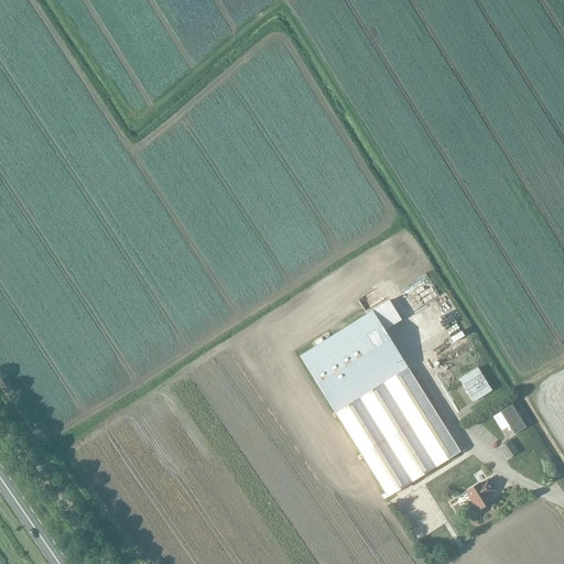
[(349,325),(300,356),(335,413),(383,383),(435,467),(461,452),(401,357),(384,331),(401,320),(389,301),(372,312),(372,311),(349,325)]
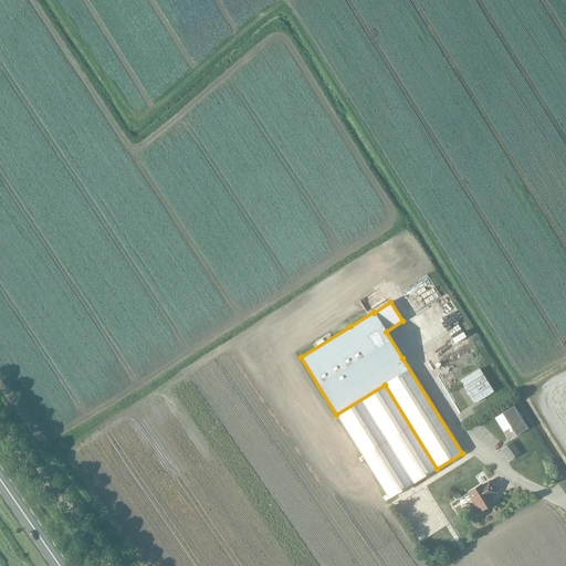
[(444,332),(420,346),(431,365),(452,353),(448,344),(451,343),(444,332)]
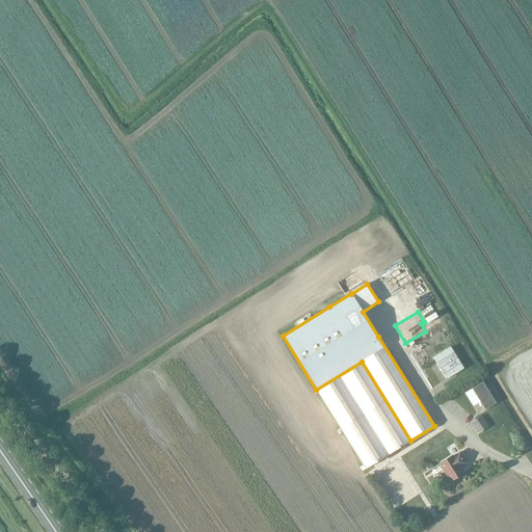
[(443,351),(432,357),(446,379),(456,373),(443,351)]
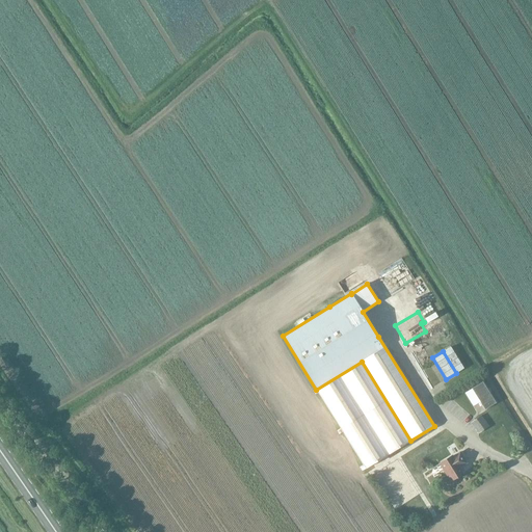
[(362,362),(316,390),(366,469),(410,441),(362,362)]
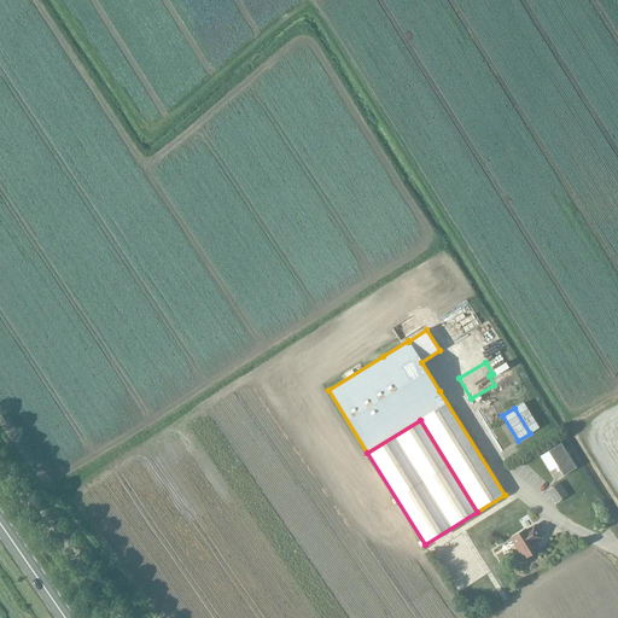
[(559,482),(548,490),(558,502),(569,493),(559,482)]
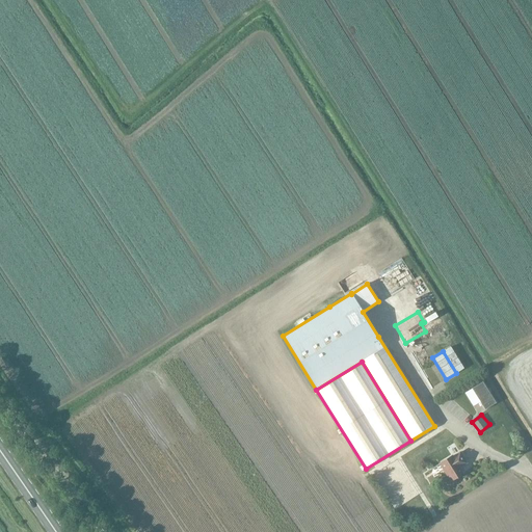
[(459,468),(467,463),(459,452),(453,457),(452,456),(440,463),(451,481),(463,474),(459,468)]
